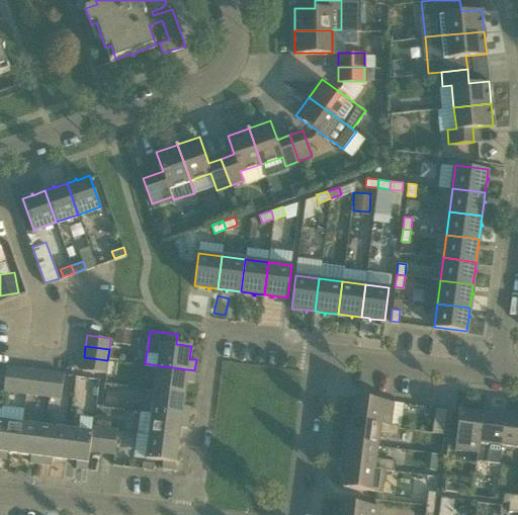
[(84,357),(82,369),(106,372),(107,360),(84,357)]
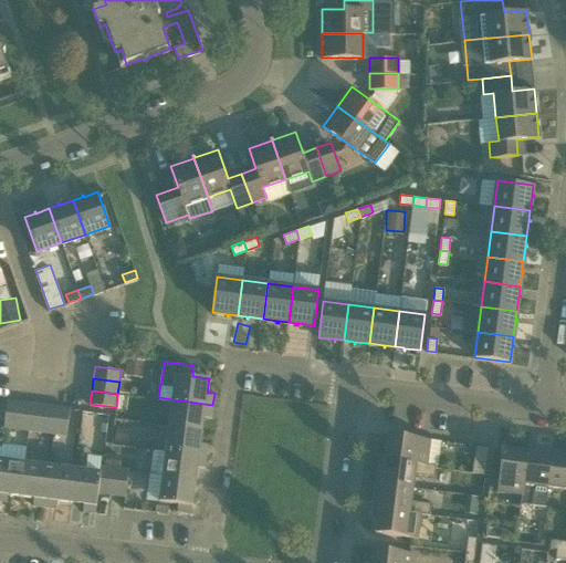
[(4,426),(17,427),(20,402),(8,399),(4,426)]
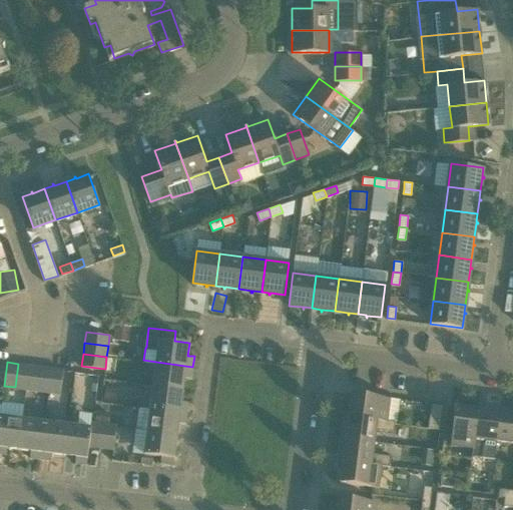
[(153,385),(183,389),(184,377),(191,378),(192,367),(156,362),(153,385)]
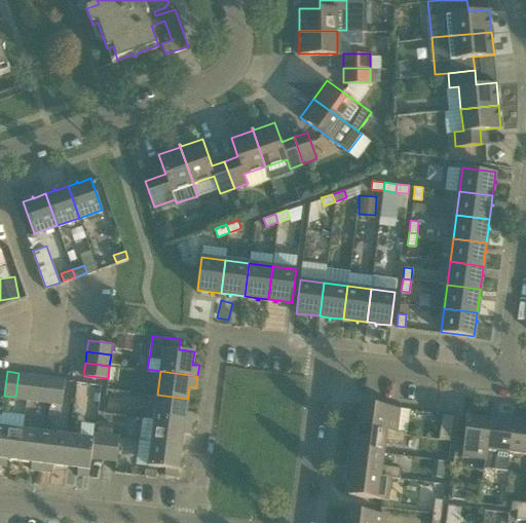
[(15,397),(27,399),(30,374),(19,373),(15,397)]
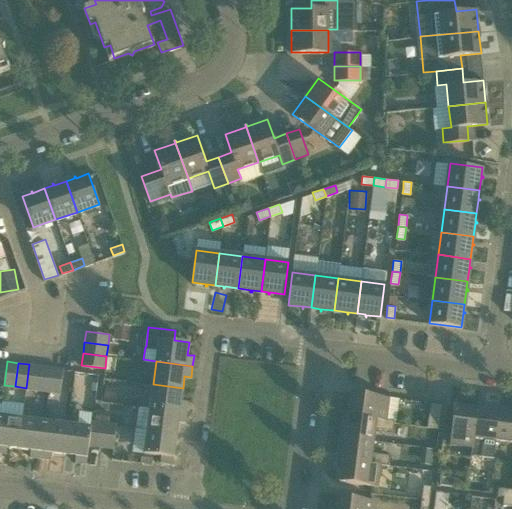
[(26,388),(38,389),(41,365),(29,364),(26,388)]
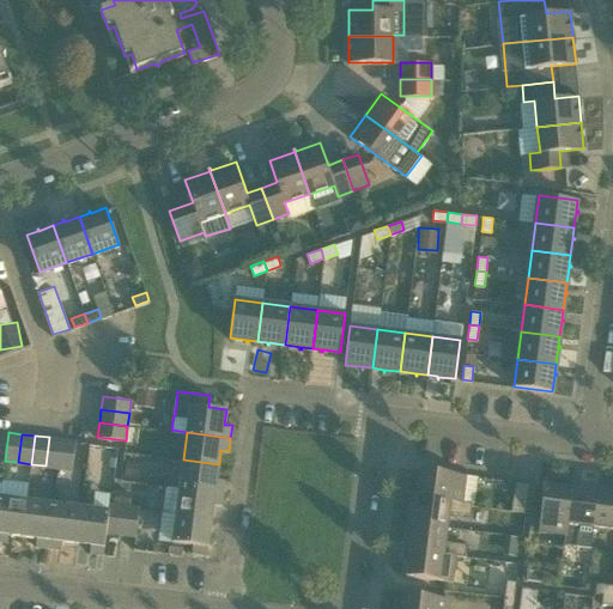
[(46,466),(59,468),(62,439),(49,437),(46,466)]
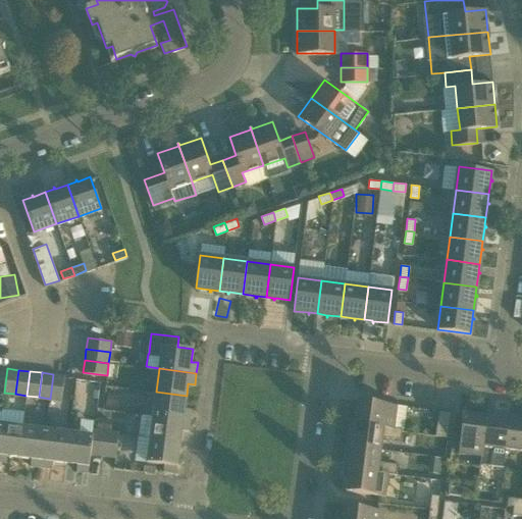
[(64,375),(53,374),(50,399),(61,400),(64,375)]
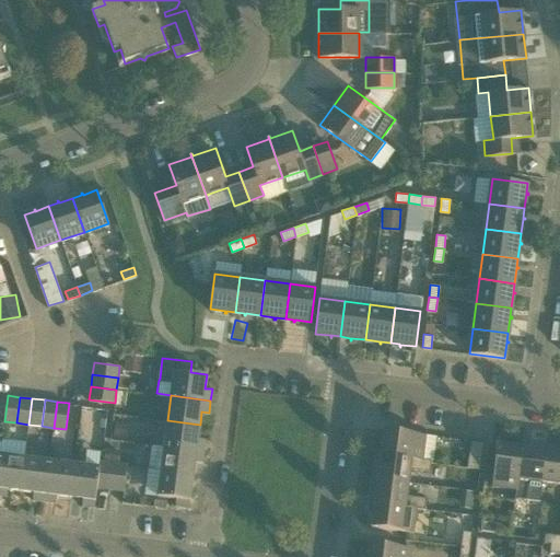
[(164,445),(205,450),(206,439),(198,438),(200,425),(167,420),(164,445)]
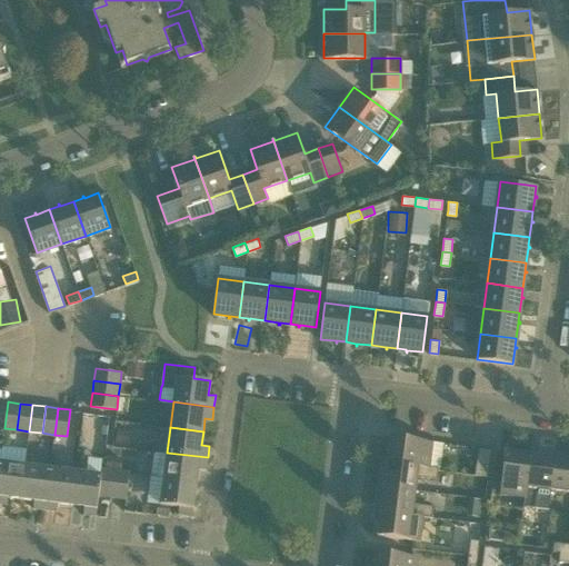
[(443,442),(390,435),(387,459),(438,466),(440,467),(443,442)]
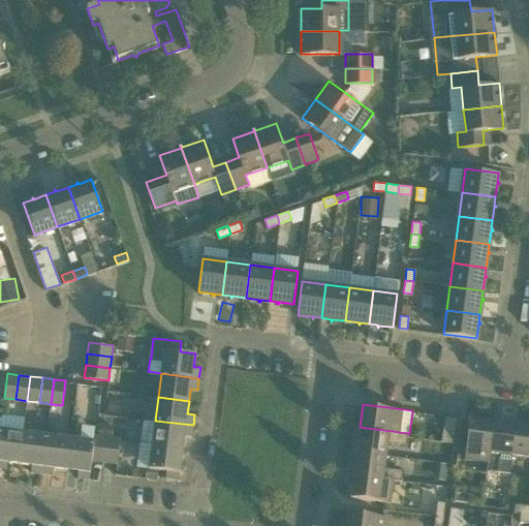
[(444,414),(442,428),(441,440),(454,441),(457,416),(444,414)]
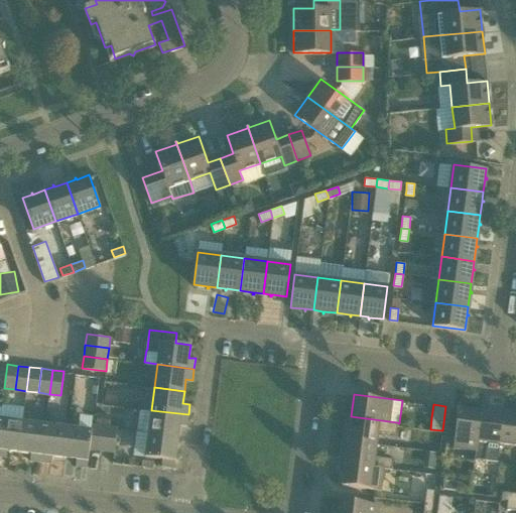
[(481,410),(476,450),(475,458),(485,459),(487,441),(499,442),(504,409),(488,407),(488,411),(481,410)]
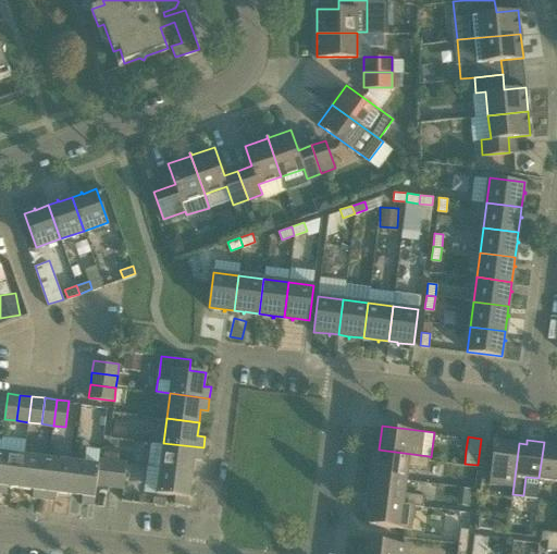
[(519,443),(495,441),(490,482),(514,485),(519,443)]
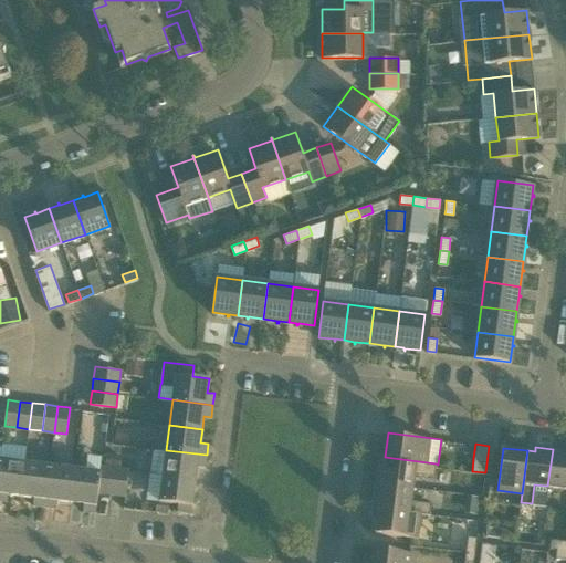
[(163,475),(196,479),(198,466),(205,467),(207,455),(166,450),(153,449),(150,472),(163,473),(163,475)]
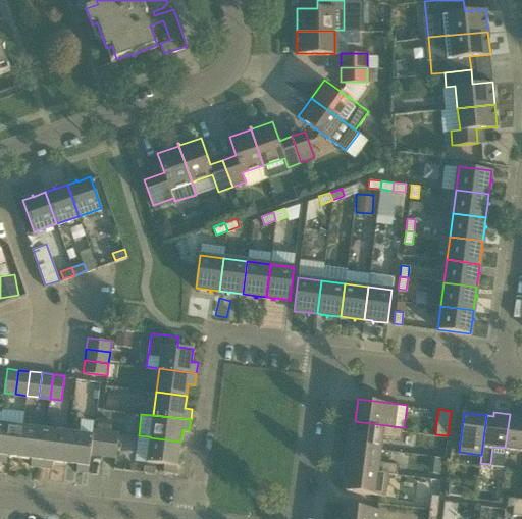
[(521,415),(510,414),(505,448),(521,450),(521,415)]
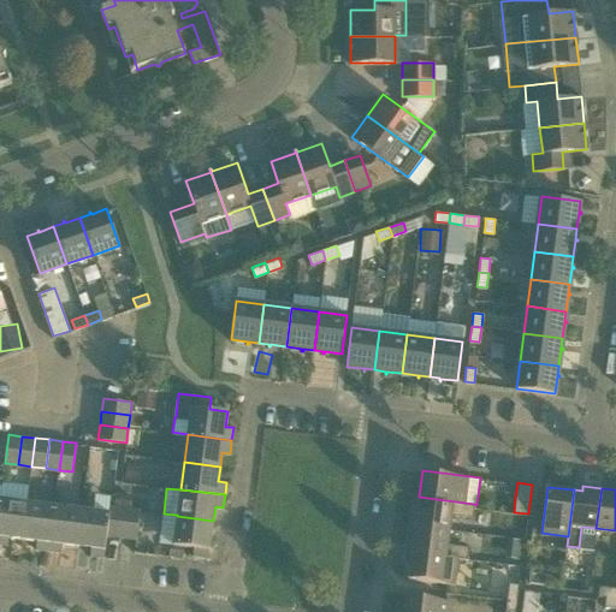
[(409,523),(449,529),(451,514),(473,517),(474,504),(419,497),(418,506),(412,505),(409,523)]
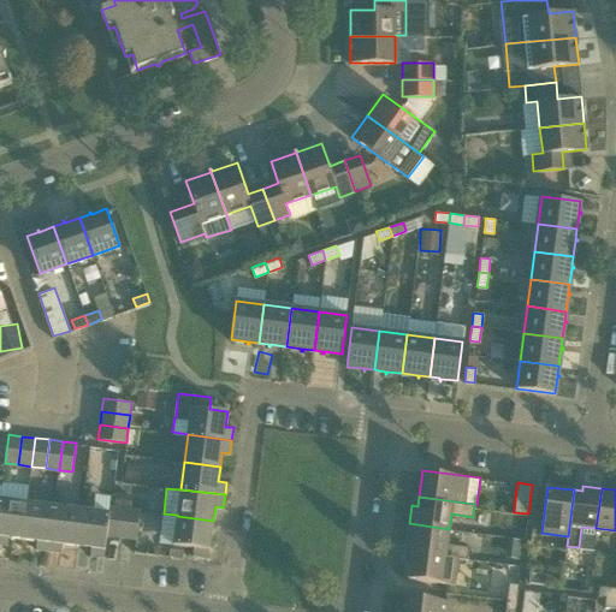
[(9,536),(23,538),(27,501),(0,498),(0,542),(7,544),(9,536)]
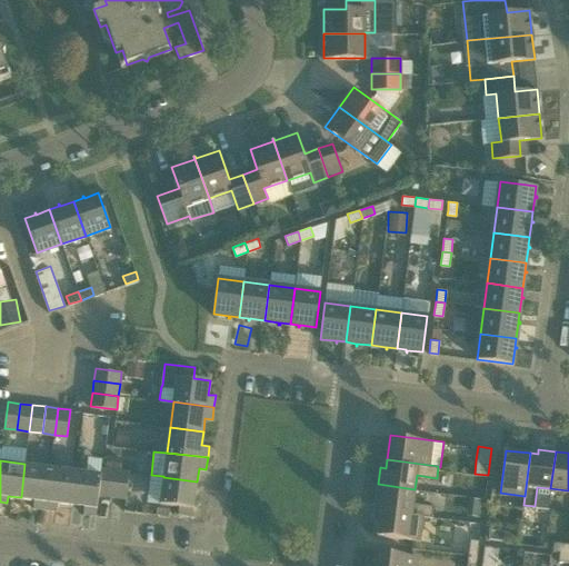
[(50,467),(25,464),(21,497),(33,499),(33,506),(45,508),(50,467)]
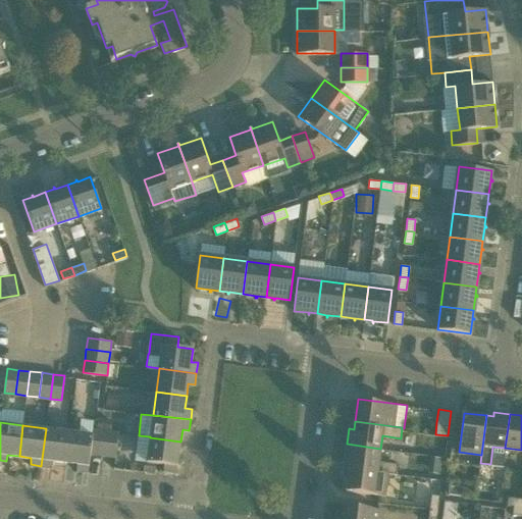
[(53,460),(65,462),(69,431),(46,428),(41,466),(52,467),(53,460)]
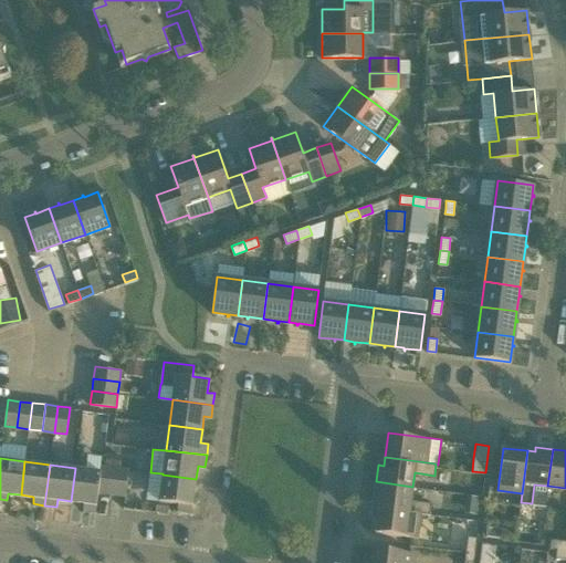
[(112,493),(115,466),(105,465),(105,466),(101,465),(100,471),(75,468),(71,501),(84,502),(83,510),(95,512),(98,491),(112,493)]
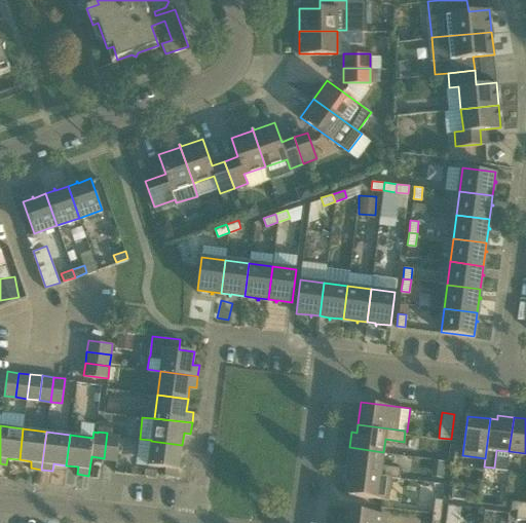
[(116,460),(119,435),(107,433),(104,458),(116,460)]
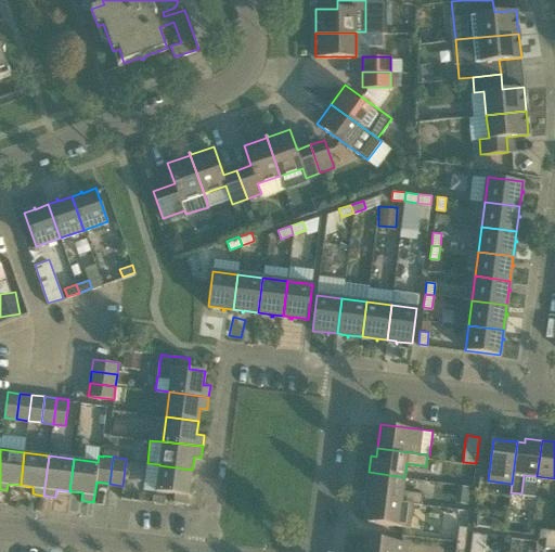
[(156,490),(166,492),(175,493),(173,500),(188,502),(192,470),(159,465),(156,490)]
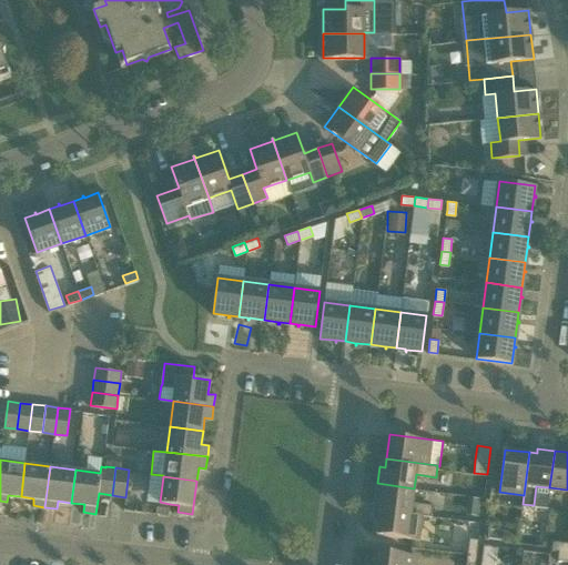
[(379,510),(422,514),(432,516),(433,504),(413,502),(414,488),(377,483),(375,501),(381,501),(379,510)]
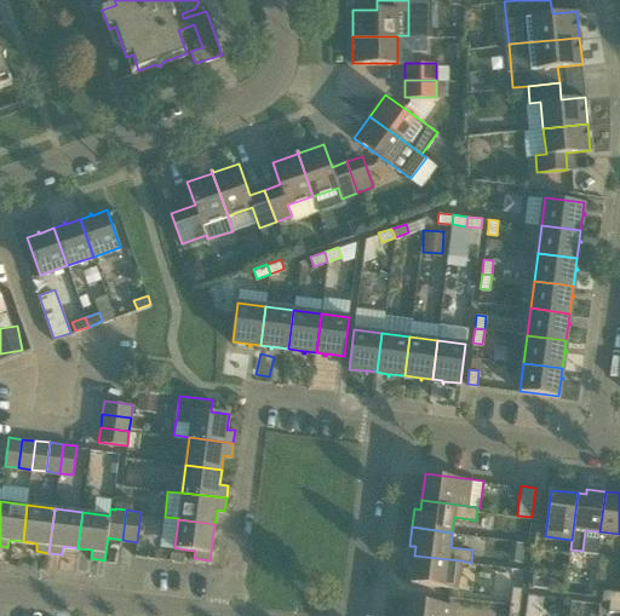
[(460,560),(414,556),(411,582),(457,587),(460,560)]
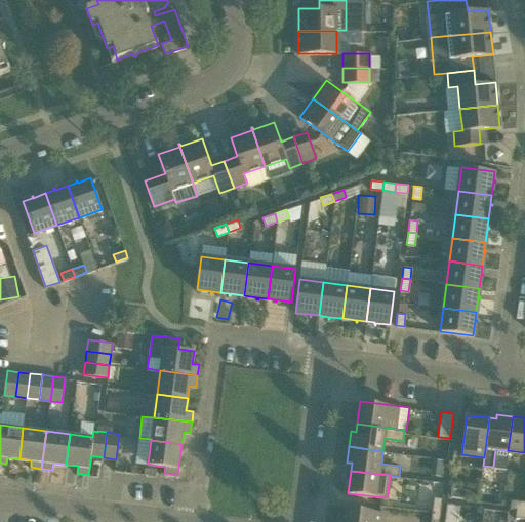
[(451,495),(466,497),(467,489),(452,487),(451,495)]
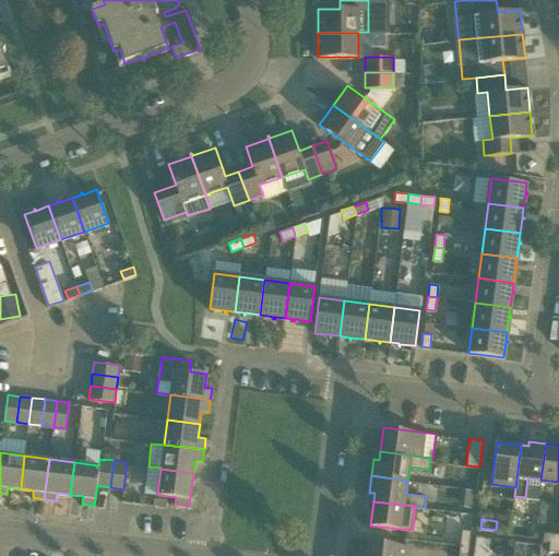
[(462,529),(460,544),(468,545),(471,530),(462,529)]
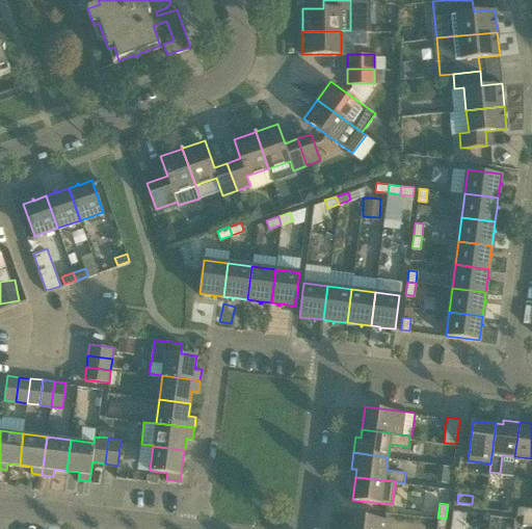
[(516,514),(523,516),(523,514),(531,516),(531,508),(531,507),(517,505),(516,514)]
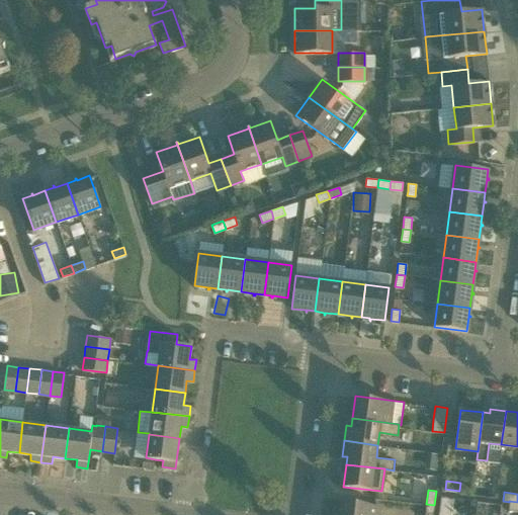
[(341,501),(339,514),(378,514),(379,506),(341,501)]
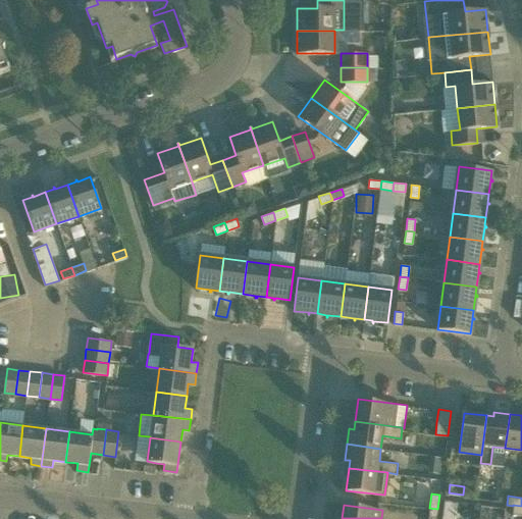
[(512,514),(521,515),(521,506),(513,505),(513,506),(512,514)]
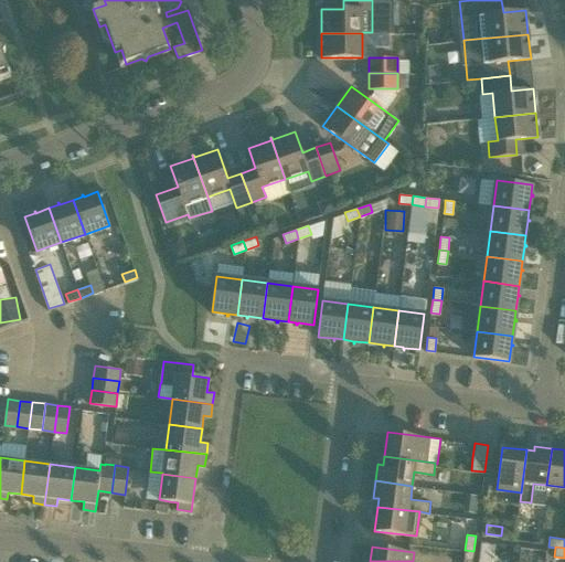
[(472,561),(473,551),(465,550),(462,561),(472,561)]
